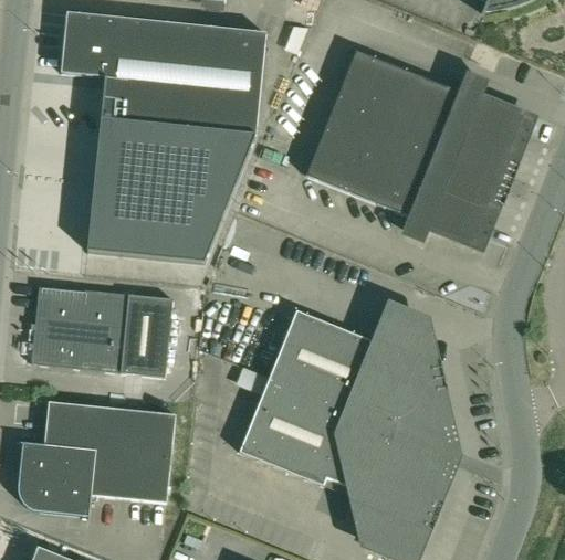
[(485,0),(482,10),(483,10),(485,6),(492,4),(498,3),(504,2),(510,1),(513,0),(485,0)]
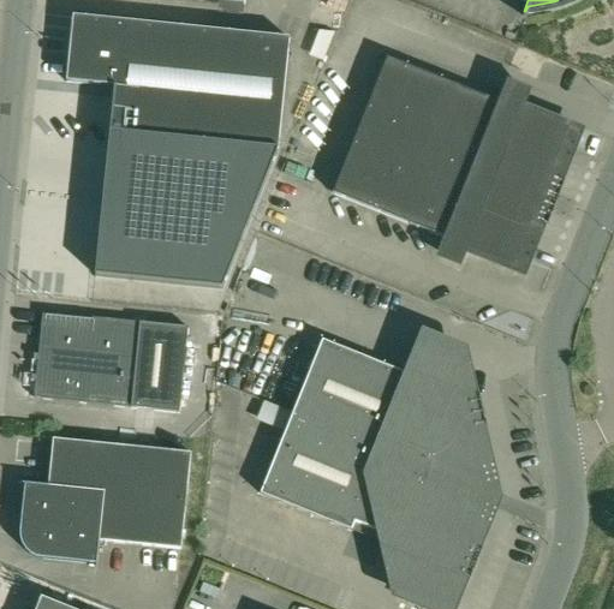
[(65,71),(65,77),(113,82),(107,141),(94,270),(221,284),(272,157),(276,144),(288,34),(71,11),(65,71)]
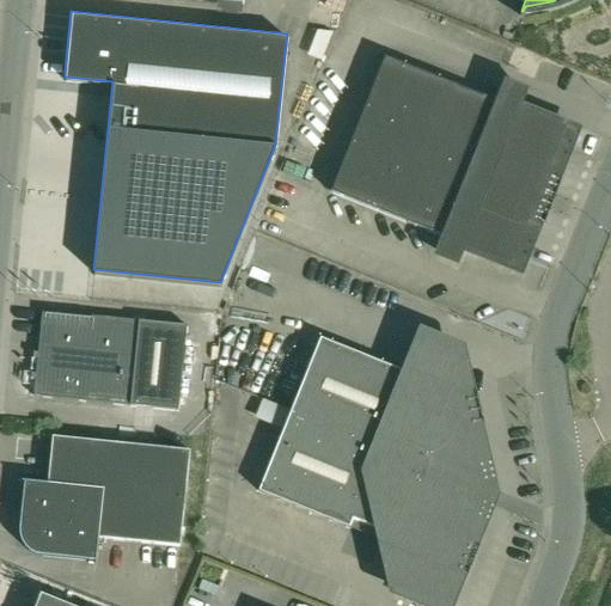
[(519,108),(521,101),(524,95),(499,85),(494,98),(469,87),(470,84),(457,78),(456,81),(384,53),(330,188),(440,232),(435,245),(459,255),(465,242),(508,259),(533,199),(538,201),(543,188),(538,185),(562,126),(519,108)]
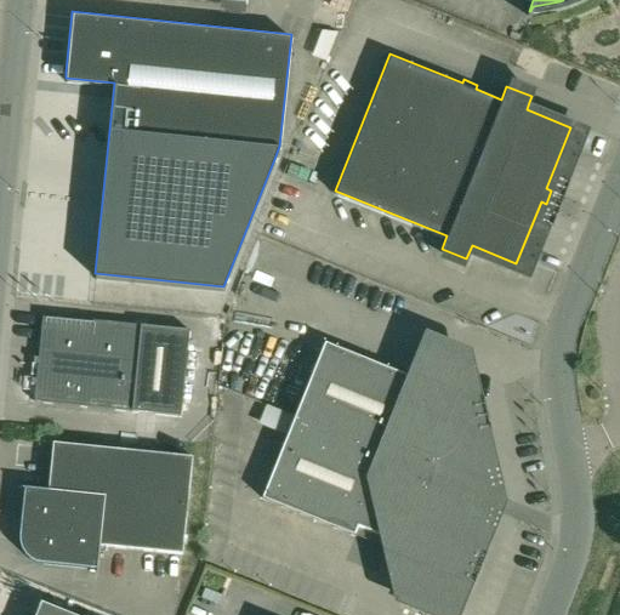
[(50,312),(41,311),(38,353),(33,353),(30,381),(35,381),(33,397),(41,398),(77,402),(131,408),(131,406),(180,411),(188,325),(140,320),(50,312)]
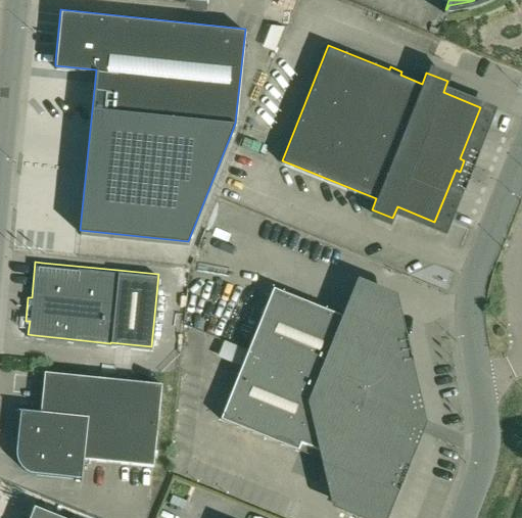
[(402,421),(397,419),(374,409),(379,396),(393,403),(400,404),(407,399),(410,393),(409,386),(388,298),(363,288),(350,317),(273,285),(221,416),(297,446),(300,439),(329,451),(339,498),(378,513),(408,441),(409,436),(408,431),(407,425),(402,421)]
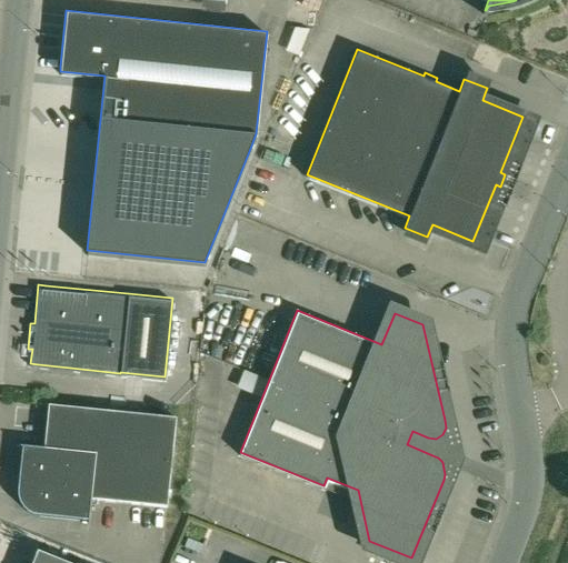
[(470,399),(471,421),(481,421),(479,399),(470,399)]
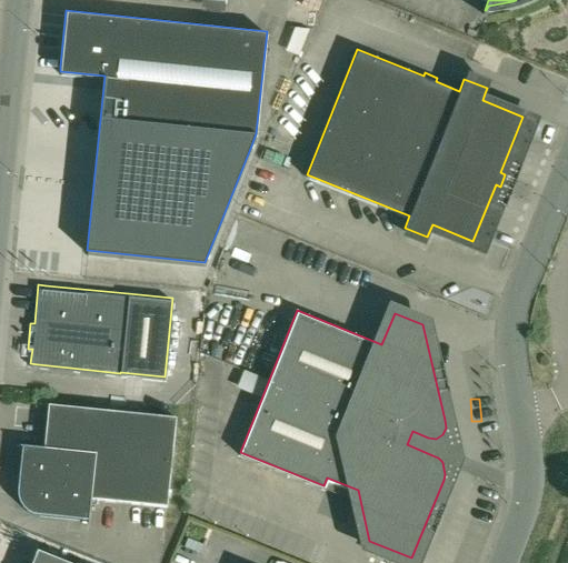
[(19,469),(17,488),(17,490),(17,493),(18,495),(19,498),(20,500),(21,503),(23,504),(25,506),(27,509),(29,510),(32,511),(35,511),(37,512),(88,516),(87,519),(89,519),(91,495),(167,503),(176,414),(48,402),(43,444),(20,442),(19,443),(27,444),(25,470),(19,469)]
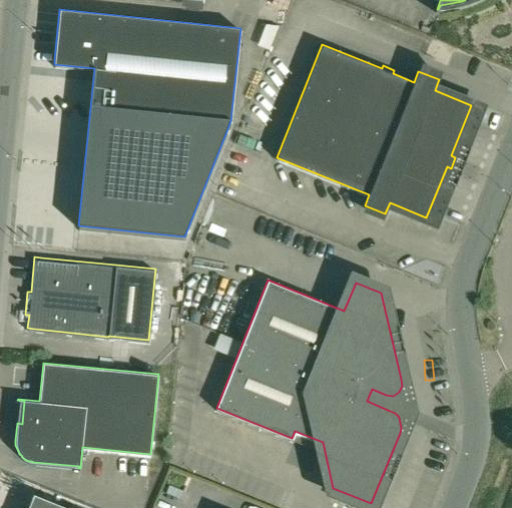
[(68,507),(33,494),(27,507),(68,507)]
